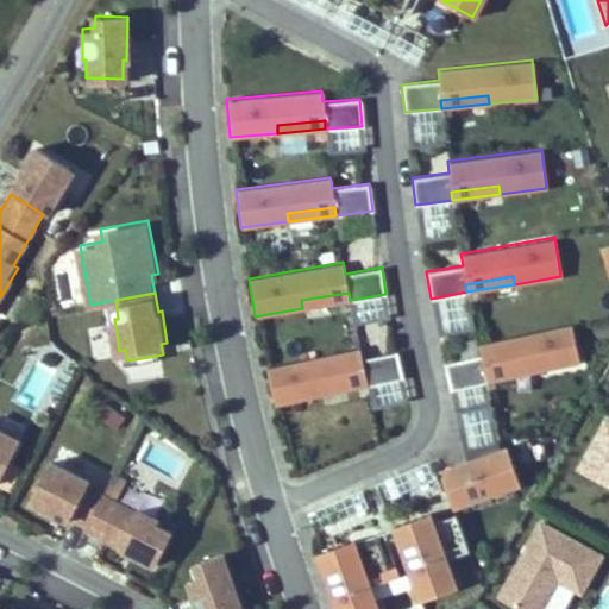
[(301,300),(302,308),(350,300),(349,293),(301,300)]
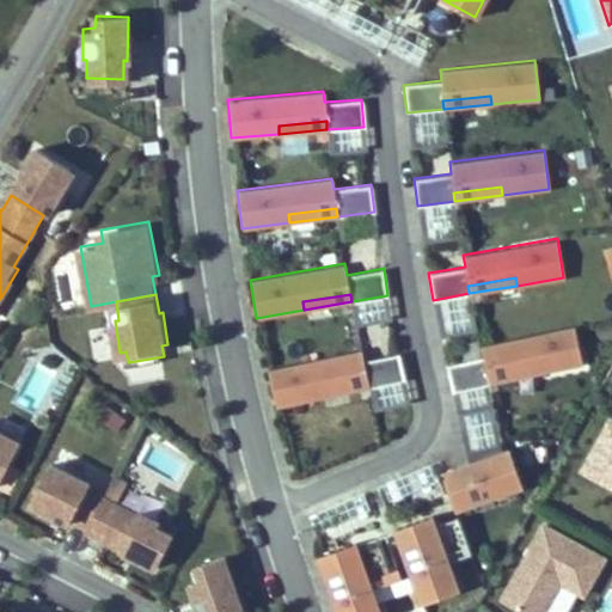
[(582,363),(574,325),(481,346),(483,356),(446,365),(452,391),(488,384),(487,375),(533,366),(536,374),(582,363)]
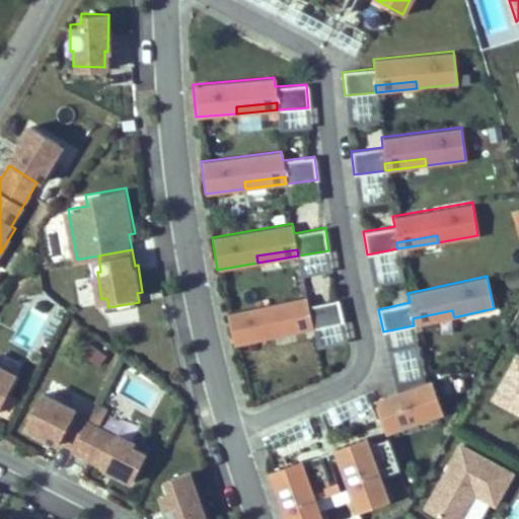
[(92,280),(76,280),(78,306),(93,305),(92,280)]
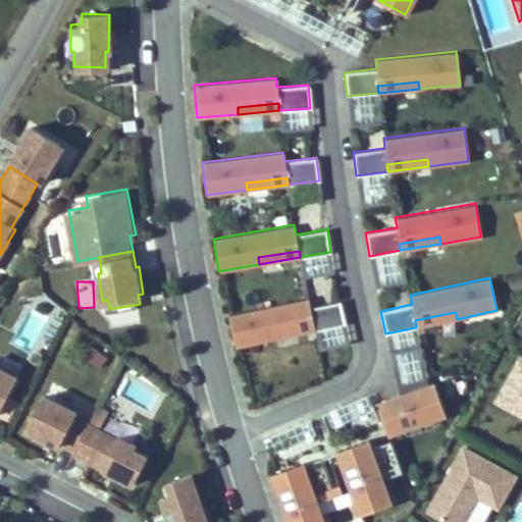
[(315,330),(346,323),(342,301),(310,307),(308,298),(227,315),(235,348),(275,338),(274,331),(314,323),(315,330)]
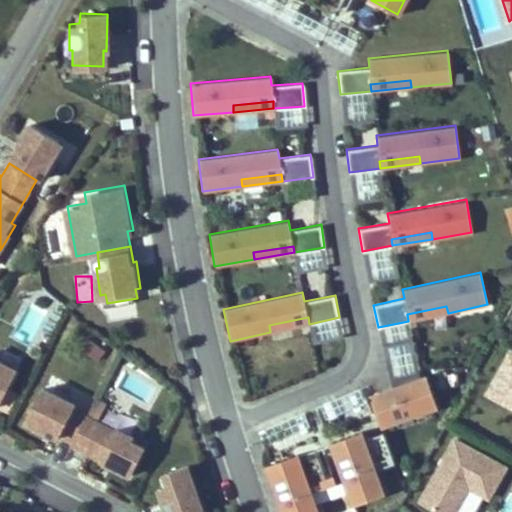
[(407,314),(408,321),(448,313),(446,306),(407,314)]
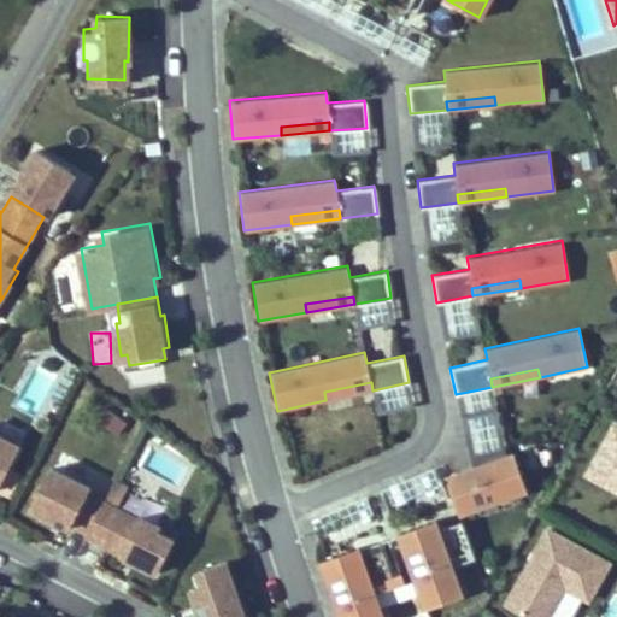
[(324,392),(325,400),(372,391),(371,382),(324,392)]
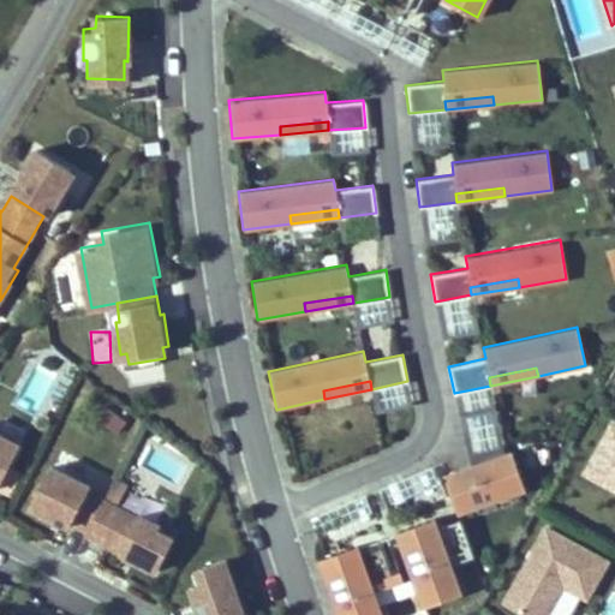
[(94,419),(115,436),(126,422),(105,405),(94,419)]
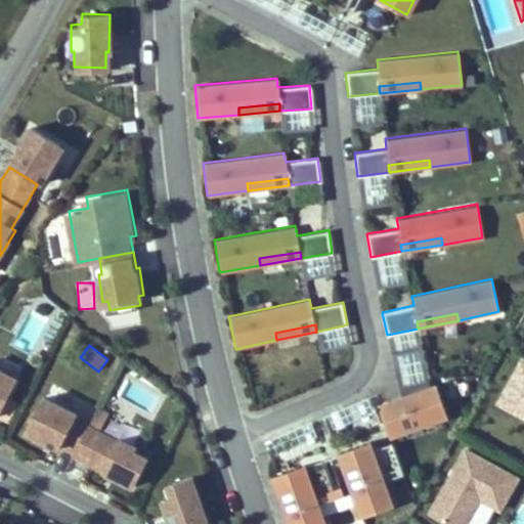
[(523,360),(521,359),(497,401),(523,416),(523,360)]
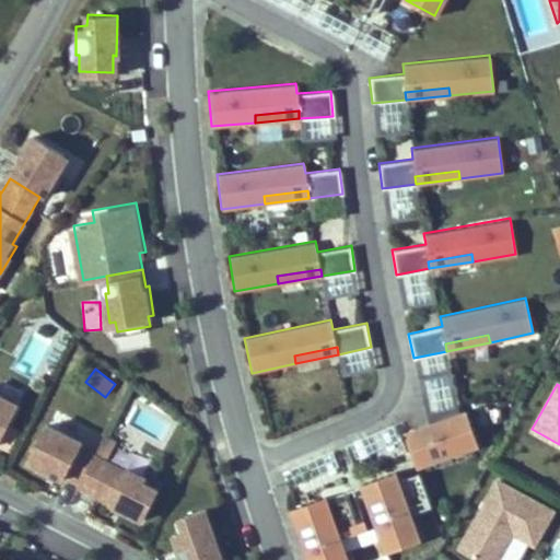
[(0,393),(0,439),(16,409),(0,399),(0,397),(1,394),(0,393)]
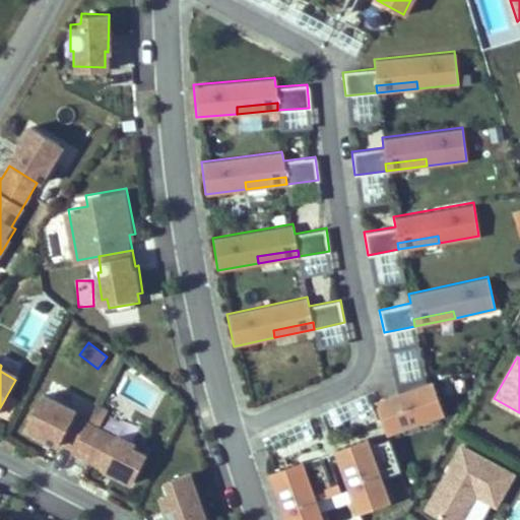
[(436,379),(378,400),(389,431),(447,410),(436,379)]
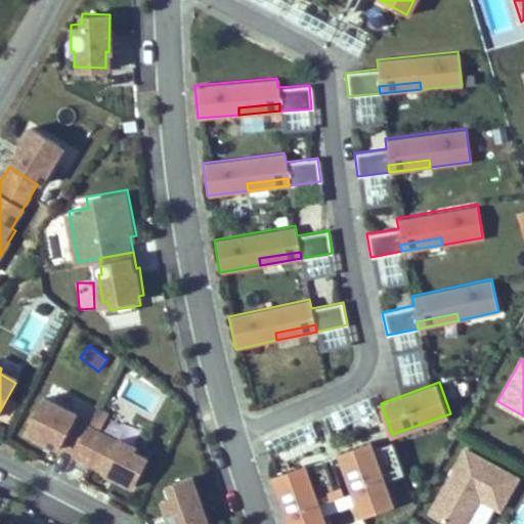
[(77,451),(91,423),(76,416),(78,415),(46,398),(29,431),(60,448),(62,445),(77,451)]
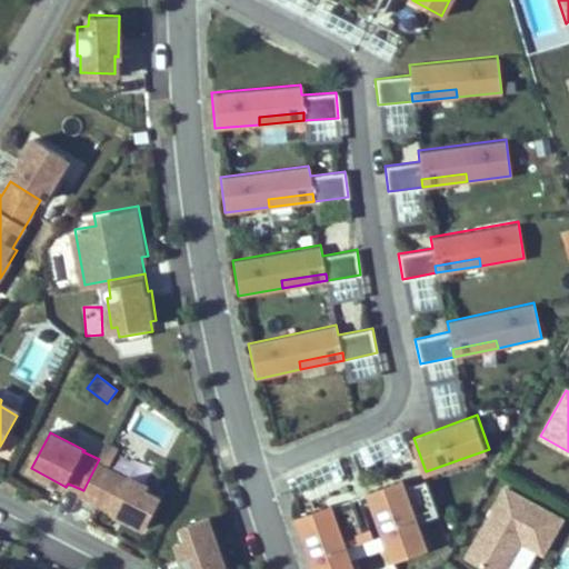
[(112,510),(146,527),(162,497),(147,489),(149,485),(133,477),(131,480),(110,469),(120,449),(108,442),(99,459),(83,490),(81,495),(112,510)]
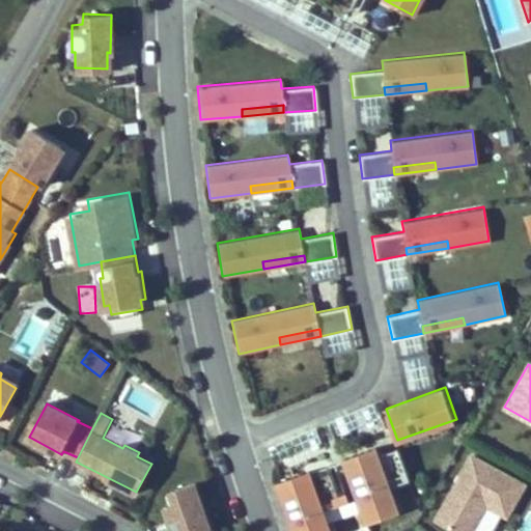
[(311,468),(279,478),(297,530),(333,530),(323,503),(358,491),(370,522),(399,511),(388,479),(409,473),(399,447),(382,453),(378,445),(345,456),(347,459),(313,471),(311,468)]
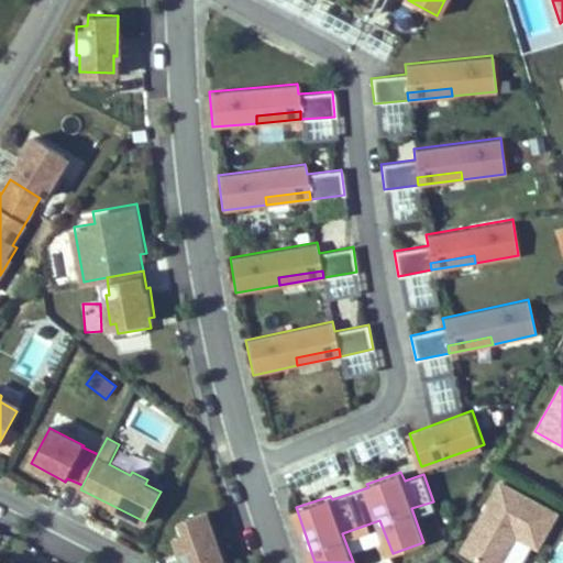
[(538,545),(556,511),(500,481),(462,551),(484,562),(499,562),(509,544),(505,542),(510,531),(516,533),(538,545)]
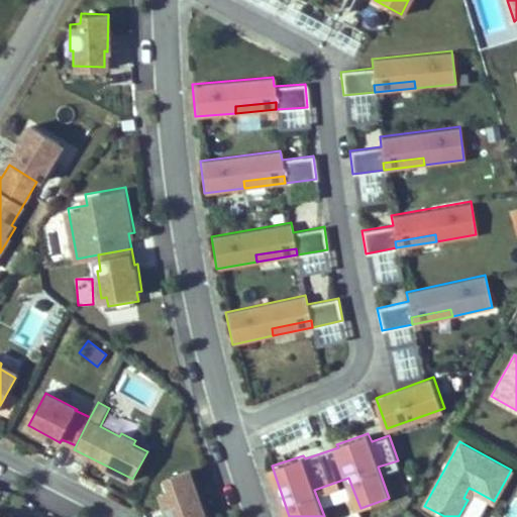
[(207,516),(192,469),(173,475),(177,488),(162,493),(171,516),(207,516)]
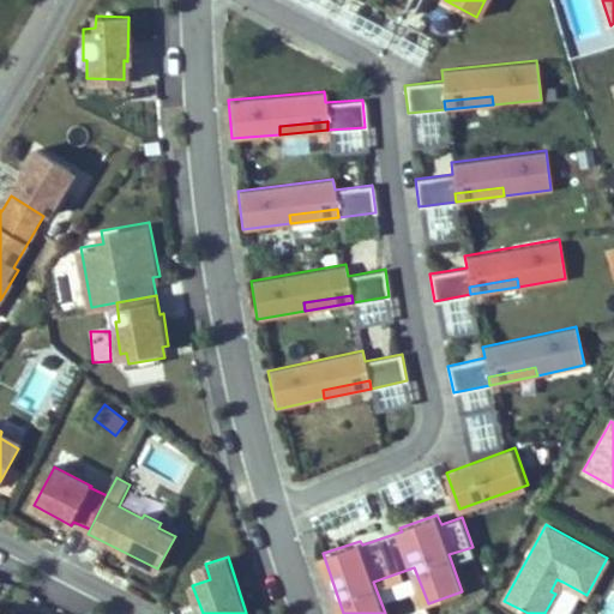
[(555,594),(563,582),(557,579),(551,591),(555,594)]
